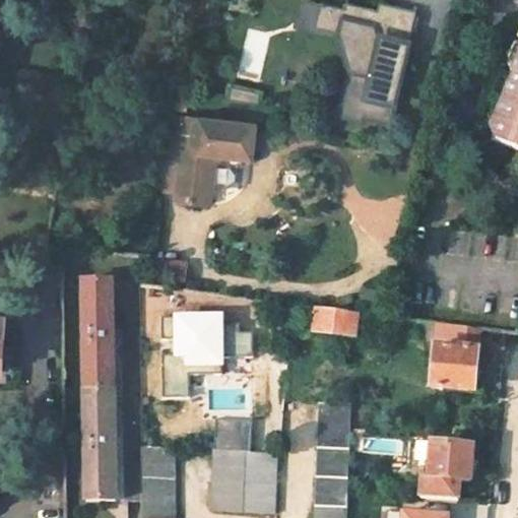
[(314,27),(320,3),(308,0),(304,0),(298,23),(314,27)]
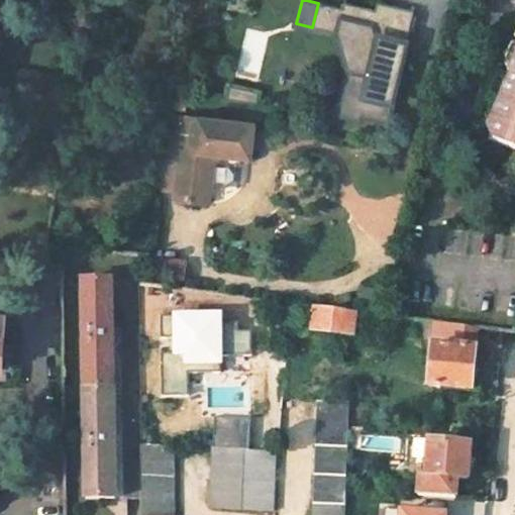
[(361,114),(388,121),(403,56),(397,55),(400,42),(406,43),(414,11),(377,3),(375,11),(342,3),(341,8),(318,3),(312,27),(337,33),(348,71),(338,114),(359,119),(361,114)]
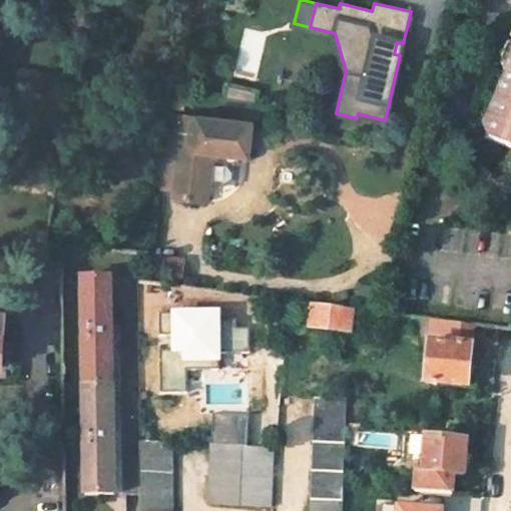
[(510,51),(503,71),(504,72),(492,99),(501,104),(493,124),(498,127),(492,139),(510,147),(510,51)]
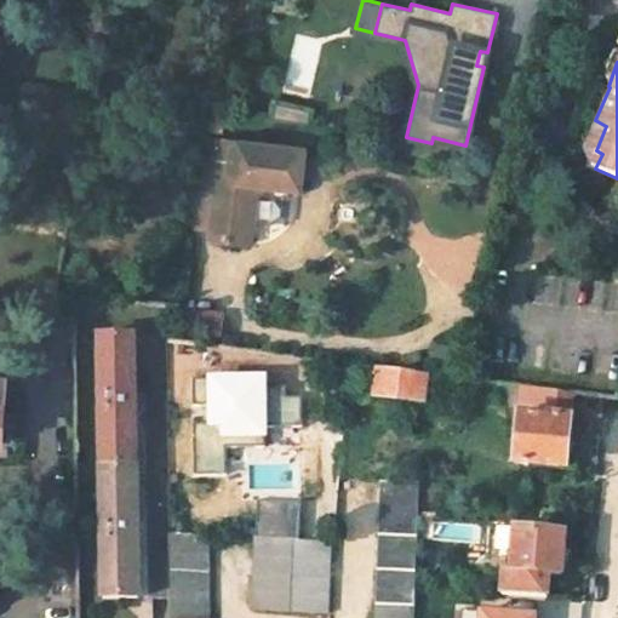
[(275,101),(273,118),(290,120),(292,103),(275,101)]
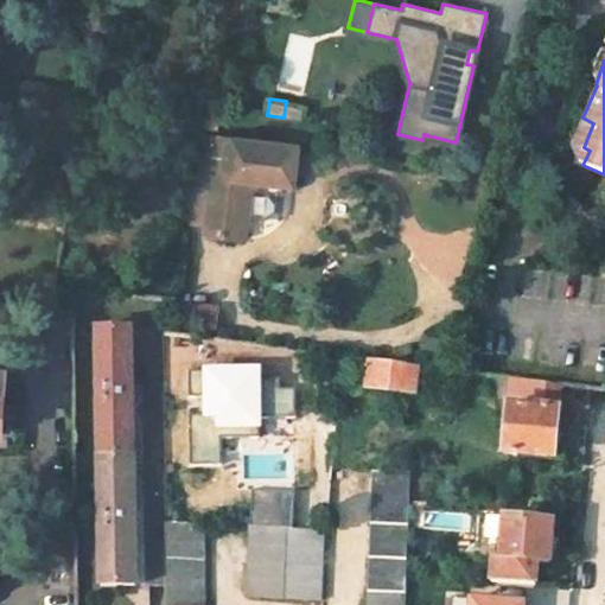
[(304,103),(286,101),(284,118),(301,120),(304,103)]
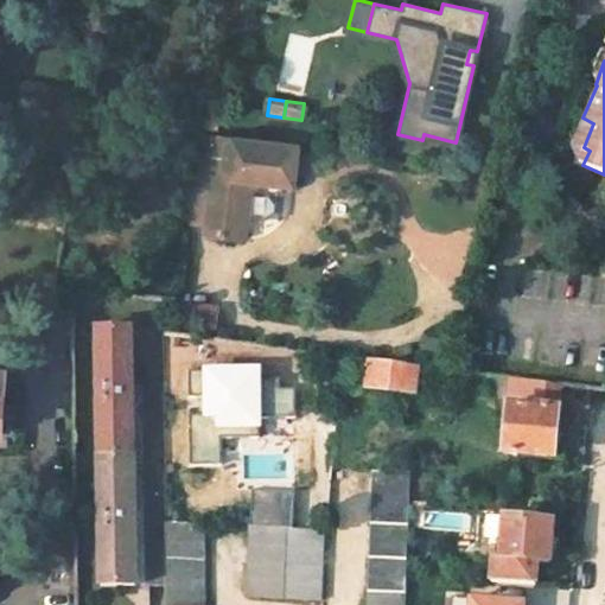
[(583,118),(572,142),(584,147),(593,123),(583,118)]
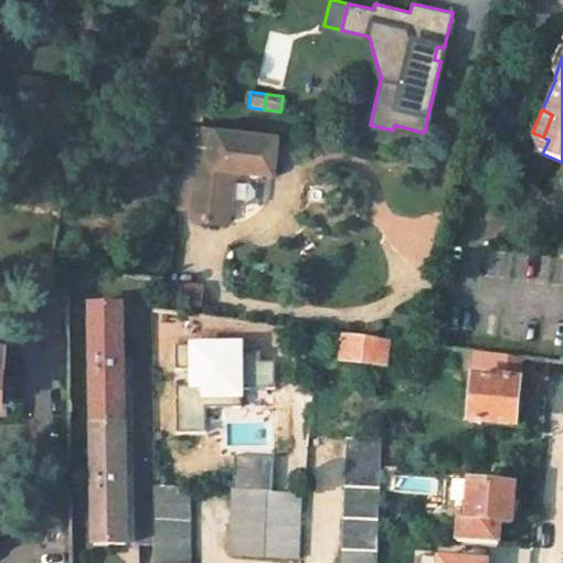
[(213,128),(187,125),(184,144),(192,144),(205,146),(206,134),(212,134),(213,128)]
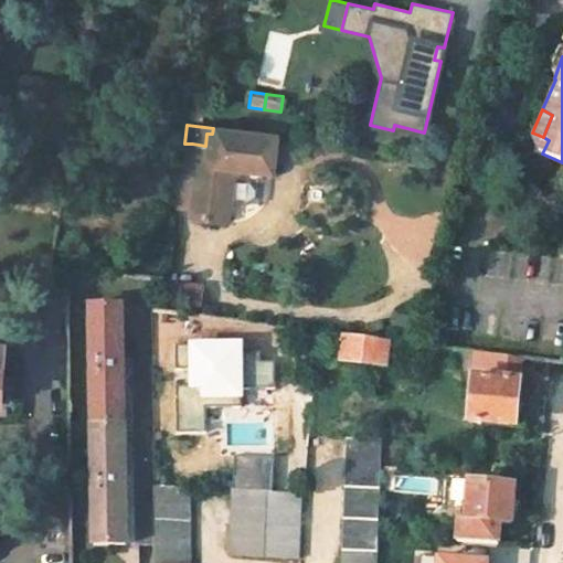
[(271,170),(274,135),(213,128),(212,134),(206,134),(205,146),(192,144),(187,211),(186,216),(227,222),(233,179),(235,181),(237,181),(243,179),(245,176),(245,171),(242,168),(271,170)]
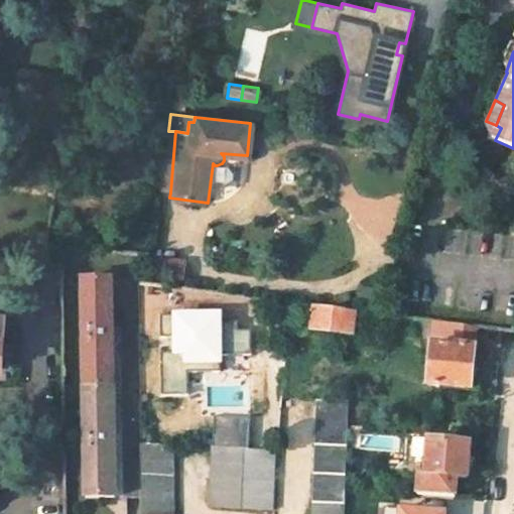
[(484,125),(490,138),(495,140),(501,128),(496,125),(486,121),(484,125)]
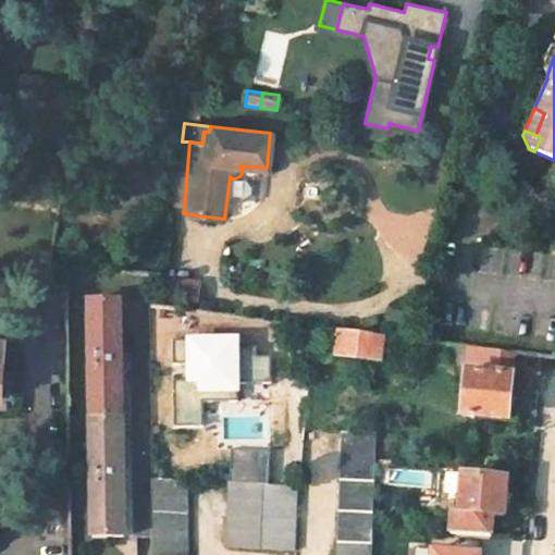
[(176,140),(169,206),(184,208),(189,142),(182,142),(176,140)]
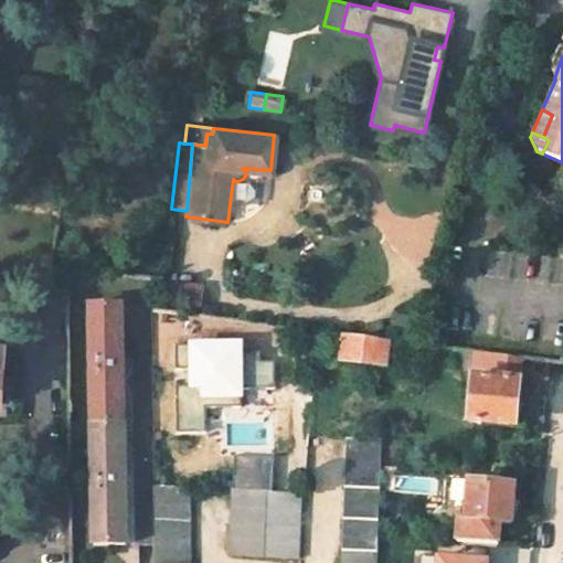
[(85,306),(88,426),(120,426),(119,305),(85,306)]
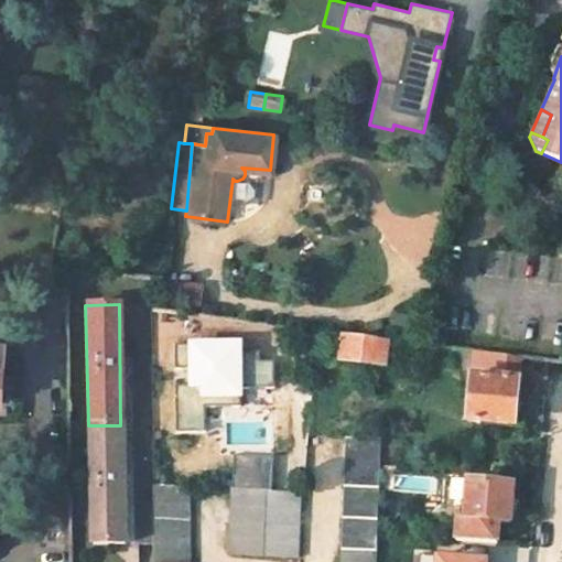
[(382,338),(336,332),(333,358),(366,363),(380,364),(382,338)]
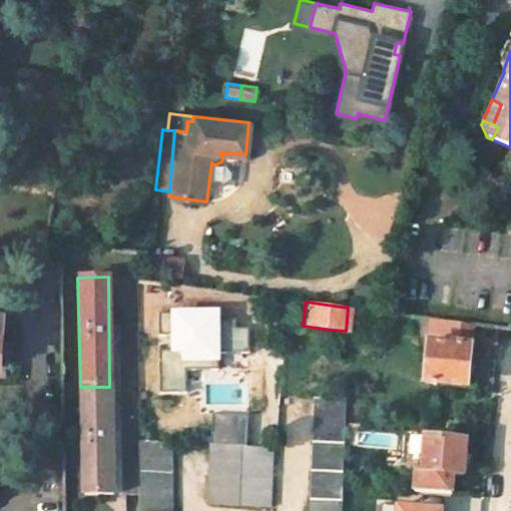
[(215,312),(159,313),(159,389),(184,389),(186,371),(218,370),(219,354),(248,352),(246,327),(232,326),(232,320),(216,320),(215,312)]
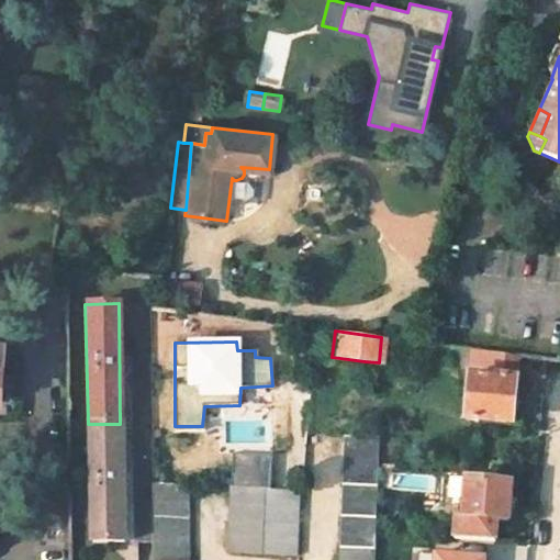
[(516,355),(471,348),(469,372),(515,377),(516,355)]
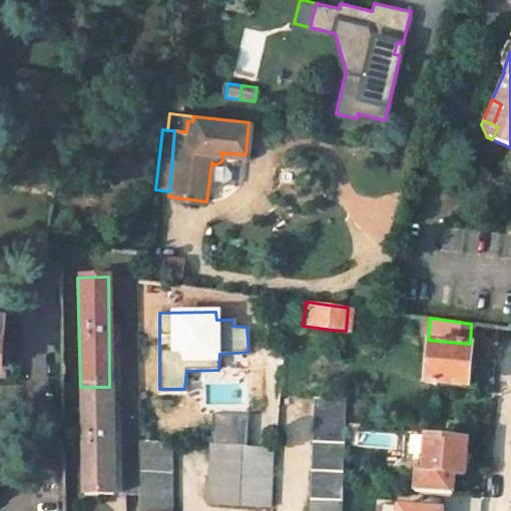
[(470,344),(428,340),(424,381),(466,385),(470,344)]
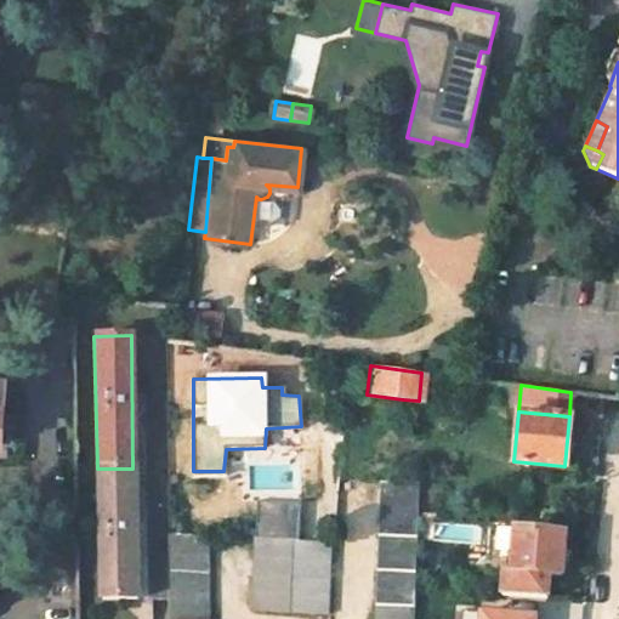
[(97,469),(98,601),(135,600),(132,469),(97,469)]
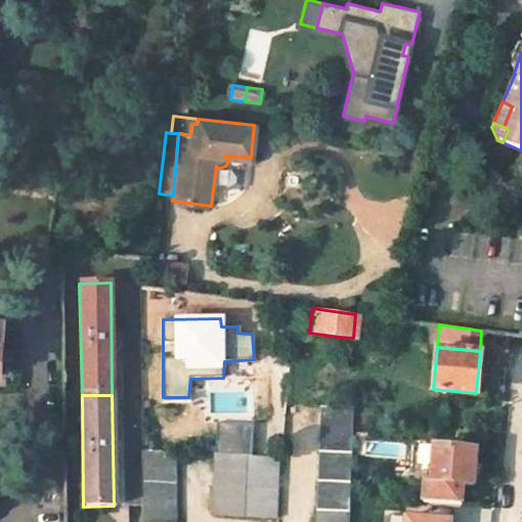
[(319,434),(350,435),(351,429),(352,406),(320,405),(319,434)]
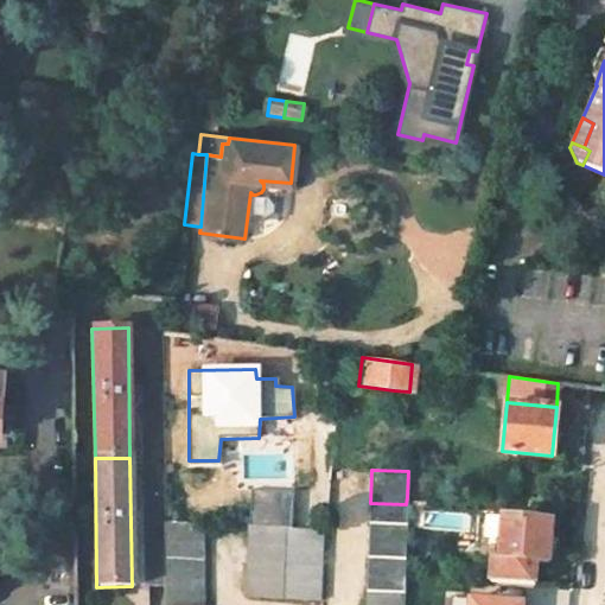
[(406,504),(370,503),(370,521),(406,522),(406,504)]
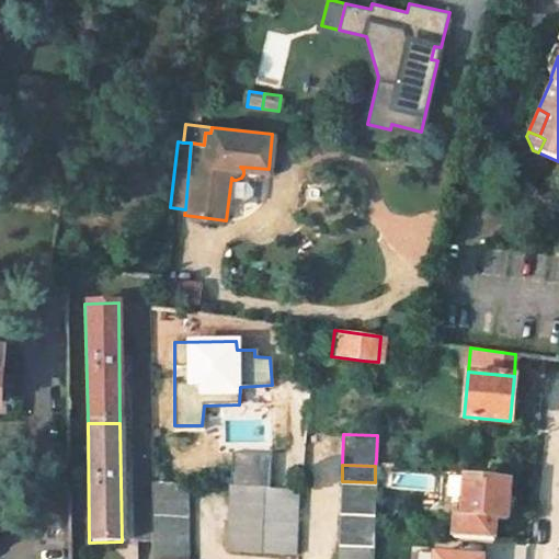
[(461,503),(461,514),(454,513),(452,535),(492,538),(494,516),(505,517),(509,479),(465,475),(461,503)]
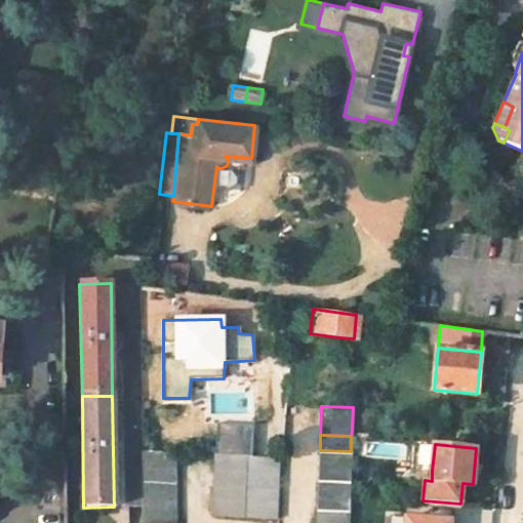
[(142,449),(142,522),(175,522),(175,451),(142,449)]
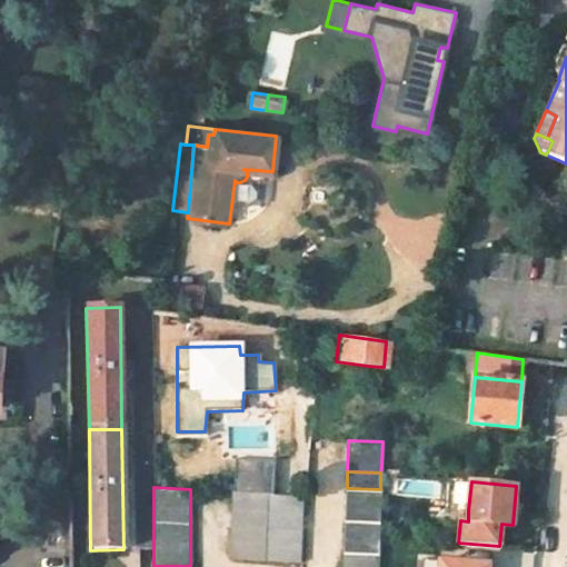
[(380,489),(347,488),(342,566),(376,566),(378,539),(380,489)]
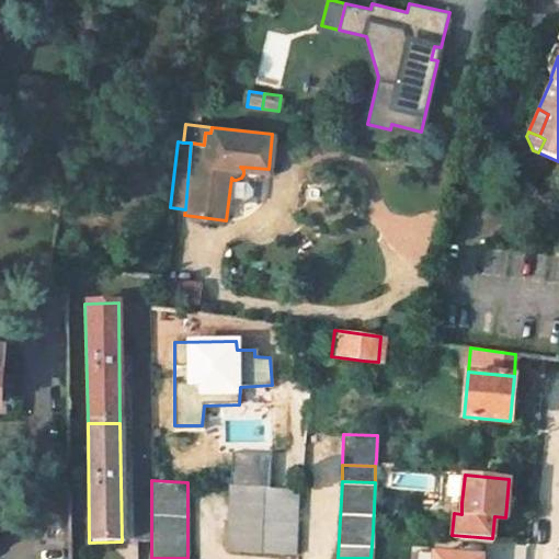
[(260,550),(263,487),(229,485),(227,549),(260,550)]
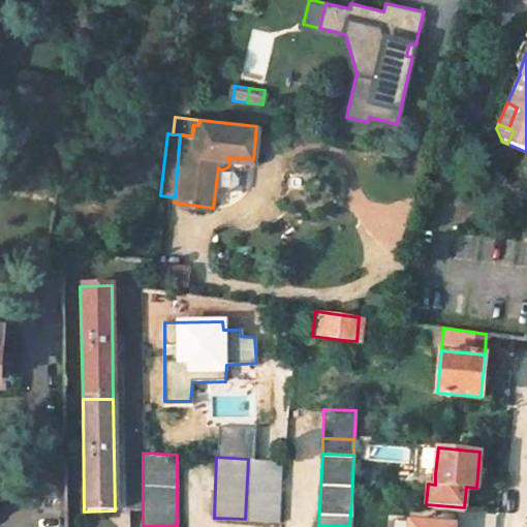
[(248,459),(245,519),(278,521),(280,461),(248,459)]
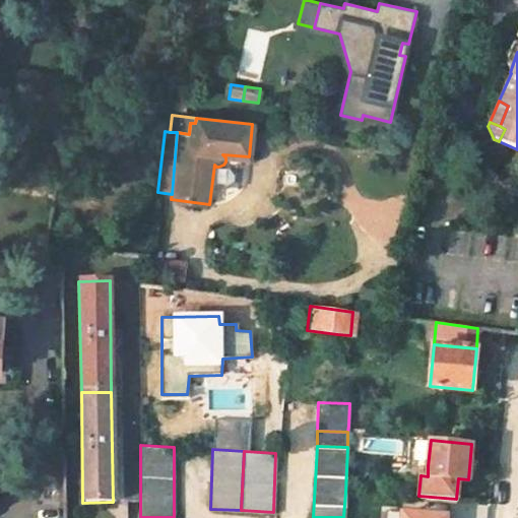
[(449,517),(450,511),(401,508),(400,517),(449,517)]
